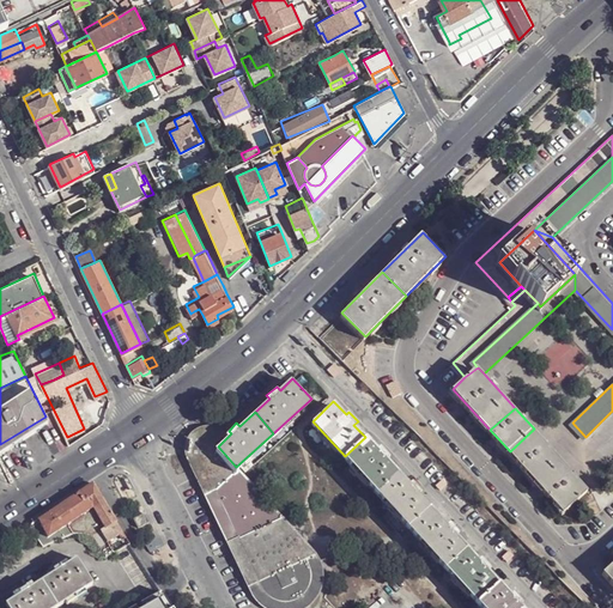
[(0,451),(48,423),(46,417),(0,444),(0,451)]
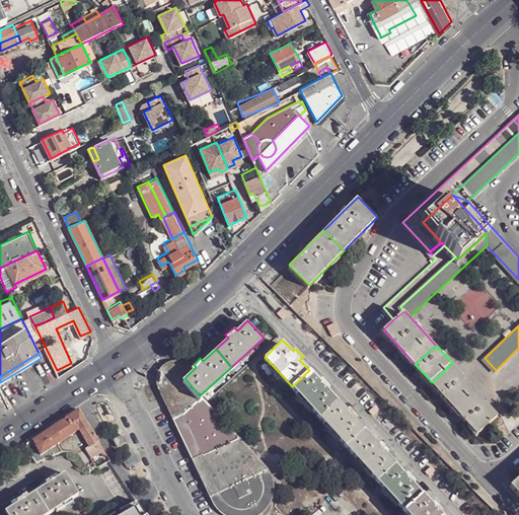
[(158,379),(167,379),(167,375),(168,372),(171,369),(175,369),(178,370),(186,377),(194,369),(192,367),(194,365),(191,361),(187,359),(180,357),(174,356),(168,358),(163,362),(160,367),(158,372),(158,379)]
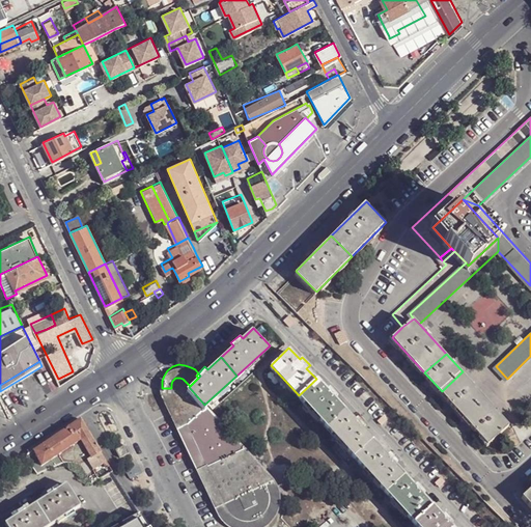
[(463,371),(442,391),(456,408),(478,389),(463,371)]
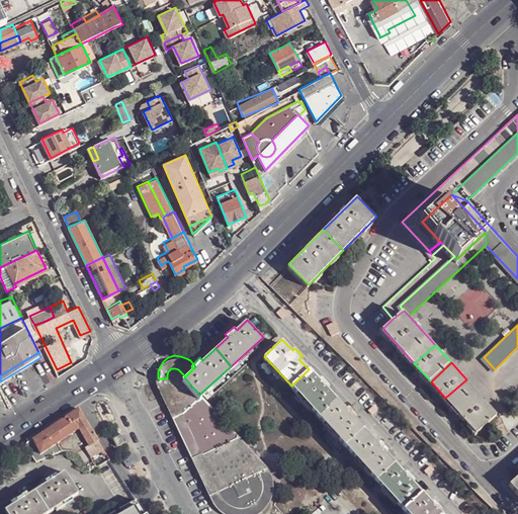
[(208,466),(250,447),(203,397),(201,395),(200,394),(199,395),(198,396),(182,378),(184,377),(185,376),(178,369),(175,368),(171,368),(168,371),(167,374),(167,378),(208,466)]
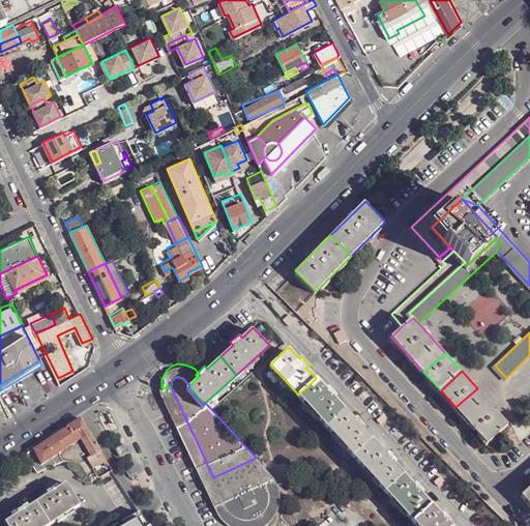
[(298,395),(326,425),(344,408),(333,398),(336,395),(329,386),(326,388),(316,378),(298,395)]
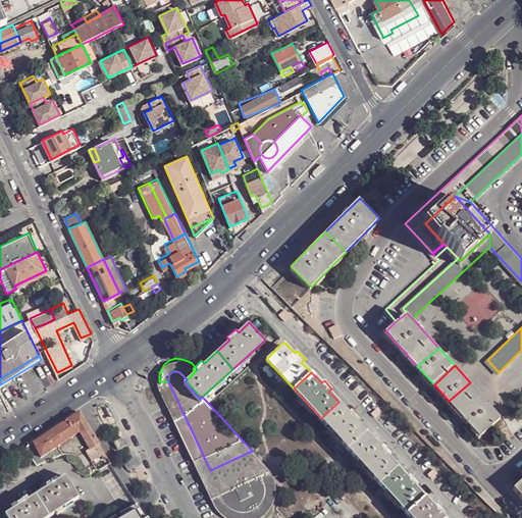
[(201,398),(186,380),(184,381),(200,399),(201,398)]
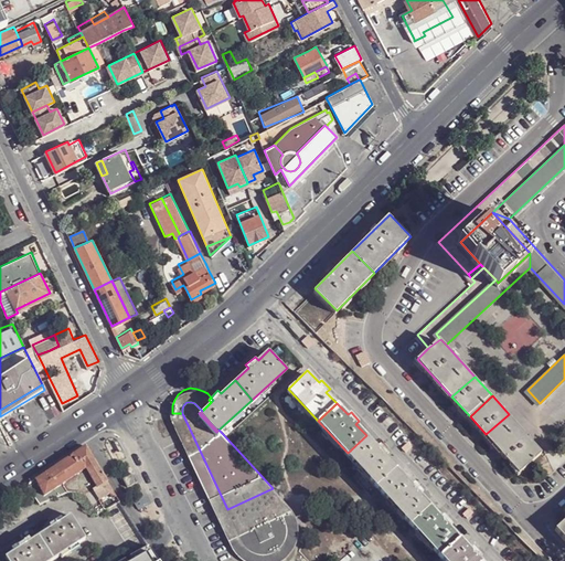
[(235,547),(243,541),(234,520),(227,509),(182,413),(172,413),(235,547)]
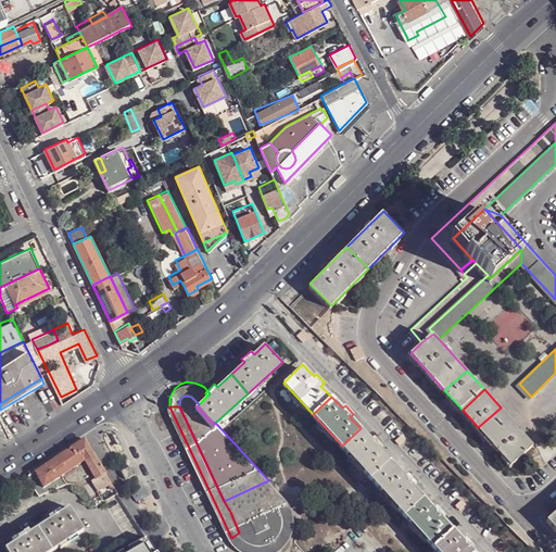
[(478,427),(487,437),(509,417),(501,408),(478,427)]
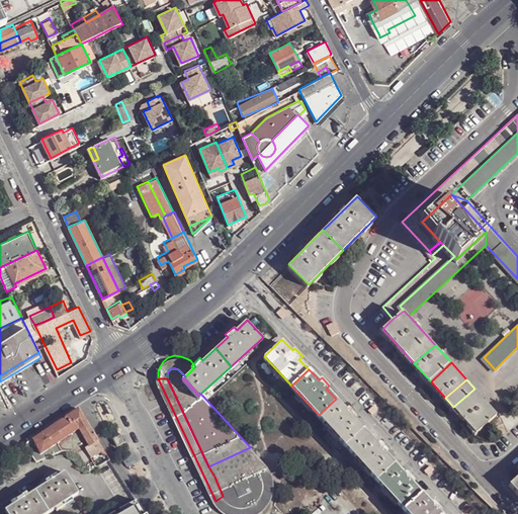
[(453,407),(462,417),(484,399),(475,389),(453,407)]
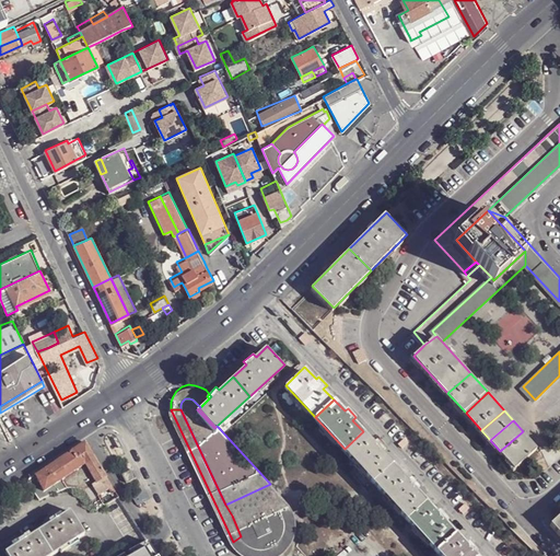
[(345,449),(373,481),(392,463),(381,451),(385,449),(376,440),(373,442),(363,431),(345,449)]
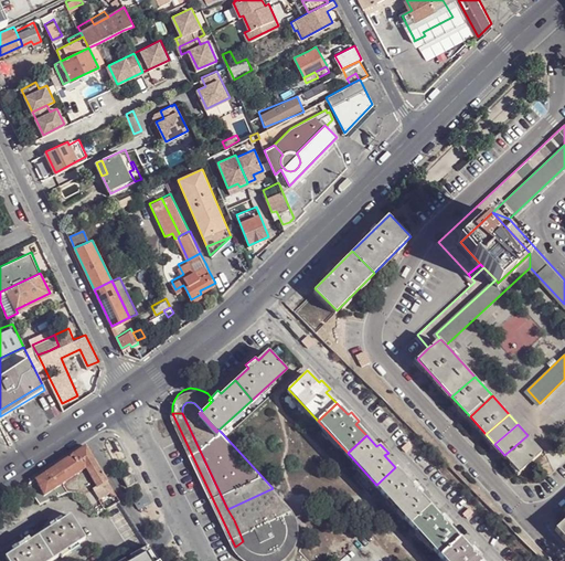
[(528,435),(504,455),(521,473),(543,451),(528,435)]
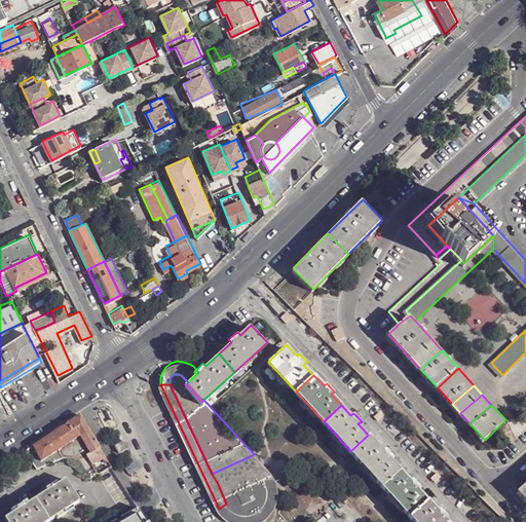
[(42,438),(49,452),(79,433),(90,450),(98,447),(100,445),(80,412),(42,438)]
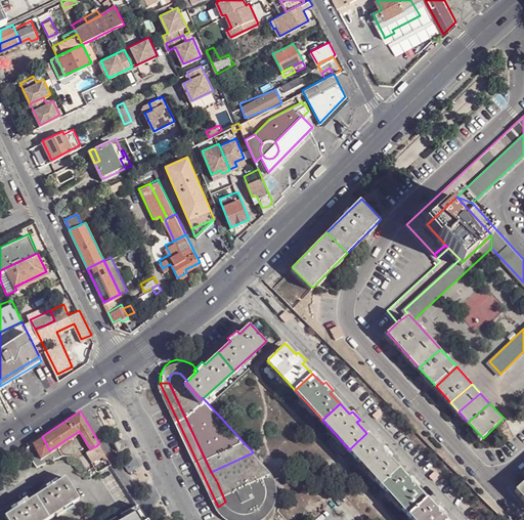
[(42,457),(34,442),(26,447),(36,464),(62,453),(72,455),(79,457),(89,474),(90,473),(90,474),(97,470),(87,453),(88,451),(90,449),(90,448),(79,431),(49,450),(42,457)]
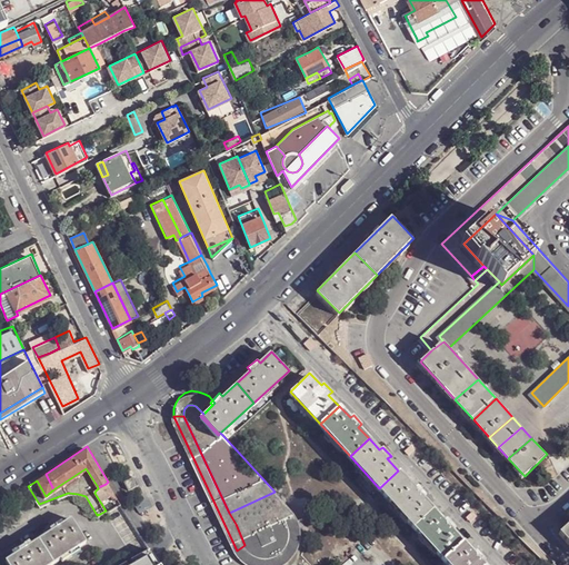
[(381,491),(383,493),(402,475),(401,474),(398,471),(379,488),(381,491)]
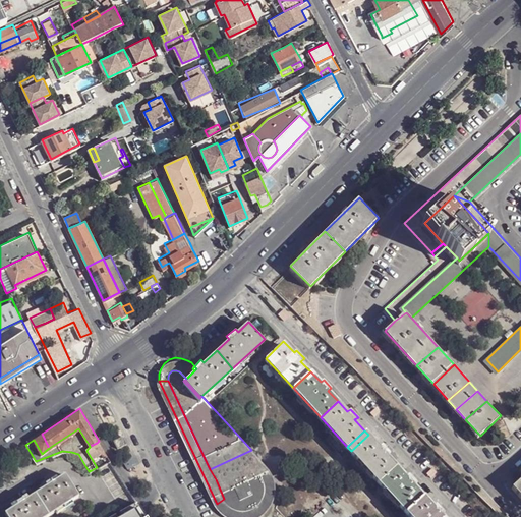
[(34,440),(42,454),(49,448),(42,434),(34,440)]
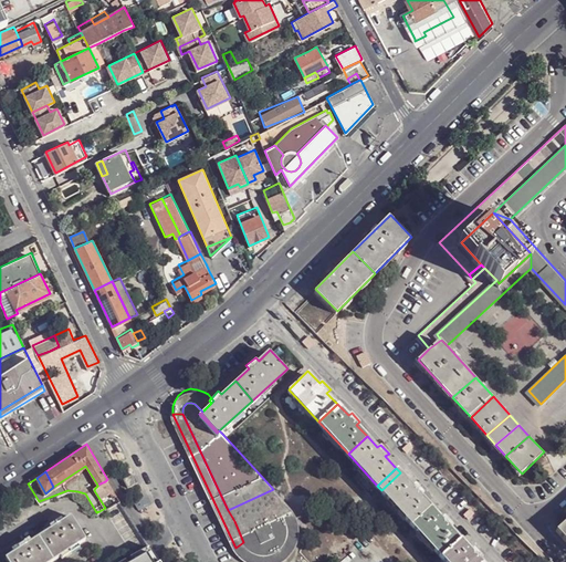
[(133,472),(124,477),(127,485),(137,480),(133,472)]
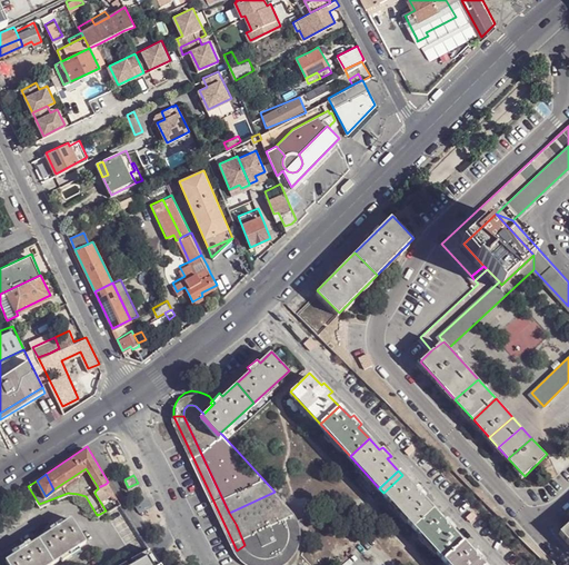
[(383,493),(413,526),(432,508),(422,497),(425,494),(417,485),(413,488),(402,475),(383,493)]
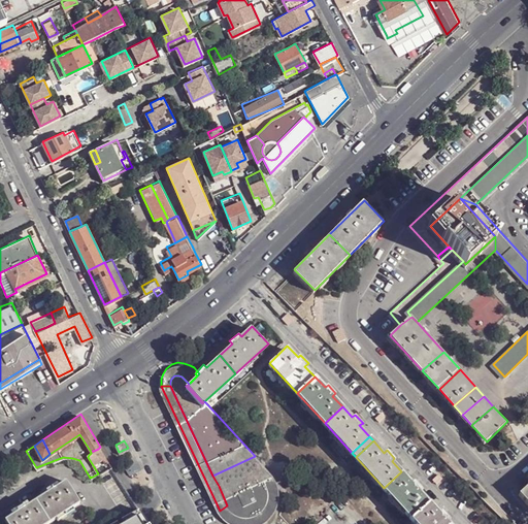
[(108,460),(100,447),(98,449),(91,452),(91,453),(89,455),(88,457),(98,473),(112,466),(108,460)]
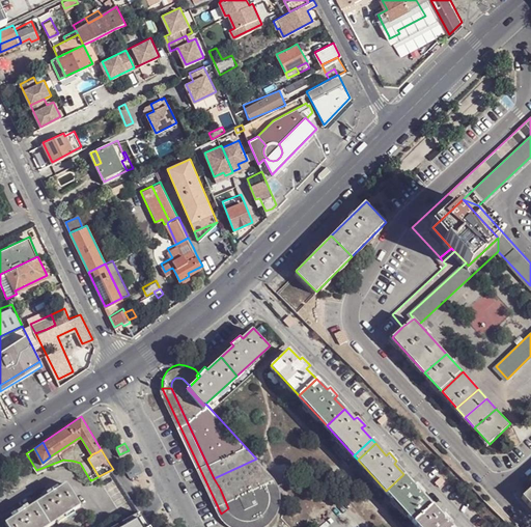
[(214,478),(220,489),(264,468),(256,459),(214,478)]
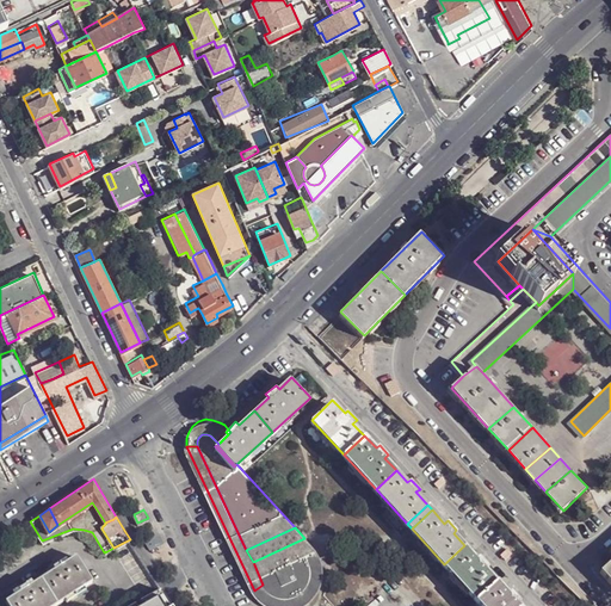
[(143,539),(149,548),(159,542),(154,532),(143,539)]
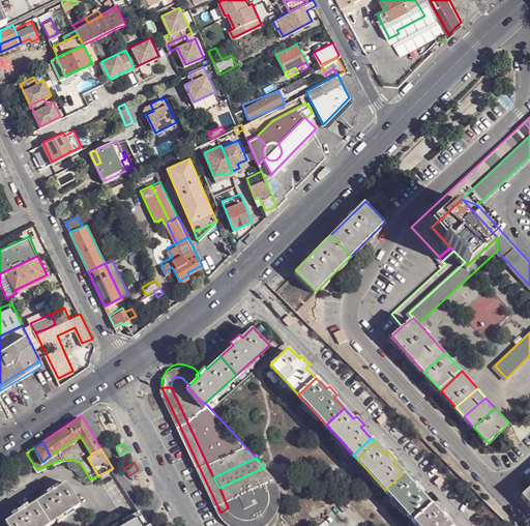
[(219,488),(228,507),(233,512),(239,515),(245,517),(253,516),(259,513),(264,508),(271,515),(275,507),(277,500),(277,492),(275,484),(272,476),(264,467),(219,488)]
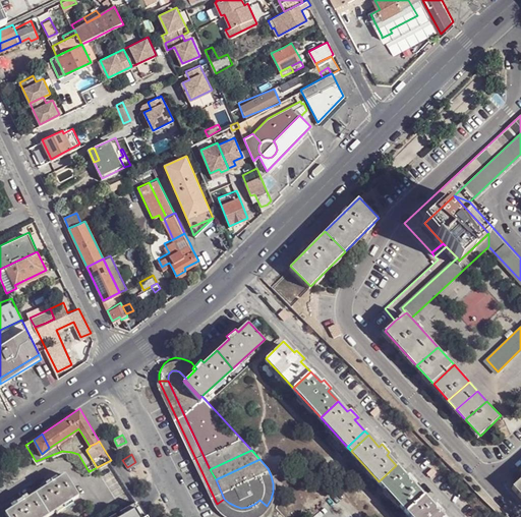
[(379,481),(406,510),(423,495),(413,483),(416,480),(408,473),(406,476),(396,465),(379,481)]
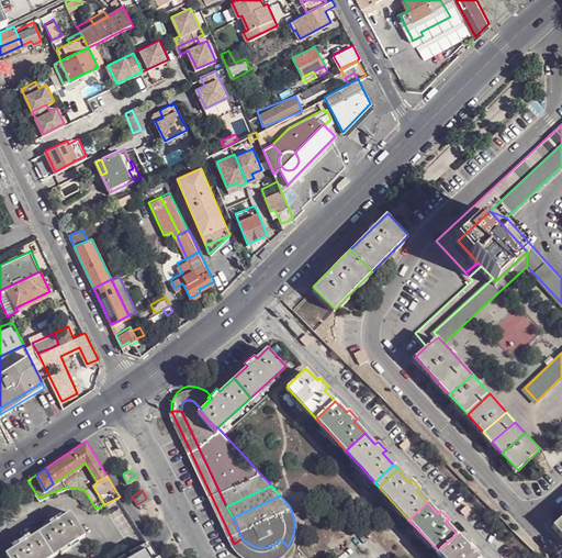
[(120,532),(133,528),(125,504),(113,509),(120,532)]
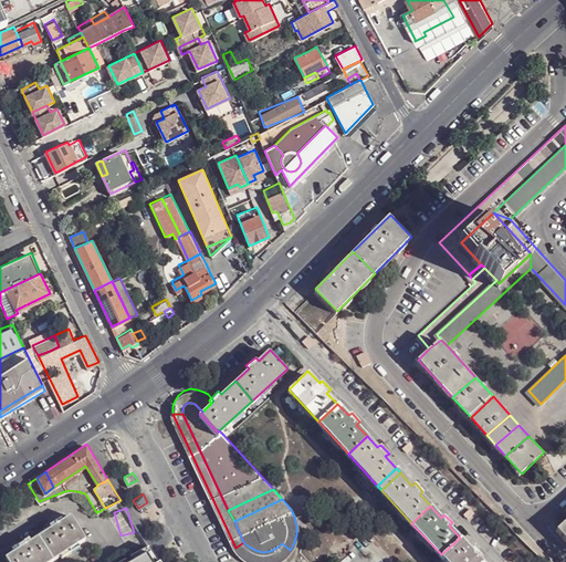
[(4,554),(9,561),(43,561),(45,561),(60,552),(77,541),(85,537),(71,512),(62,518),(58,521),(55,519),(49,523),(51,526),(44,529),(30,538),(24,541),(23,540),(17,543),(18,545),(12,549),(4,554)]
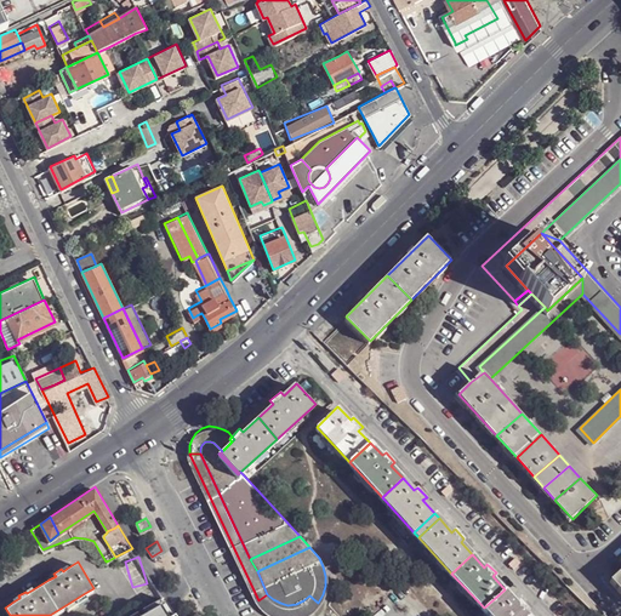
[(484,608),(490,615),(529,615),(525,611),(529,609),(519,599),(517,602),(505,589),(484,608)]
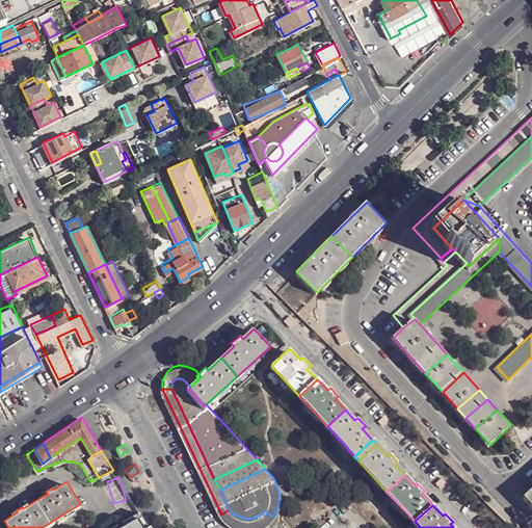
[(56,519),(58,522),(75,511),(73,508),(56,519)]
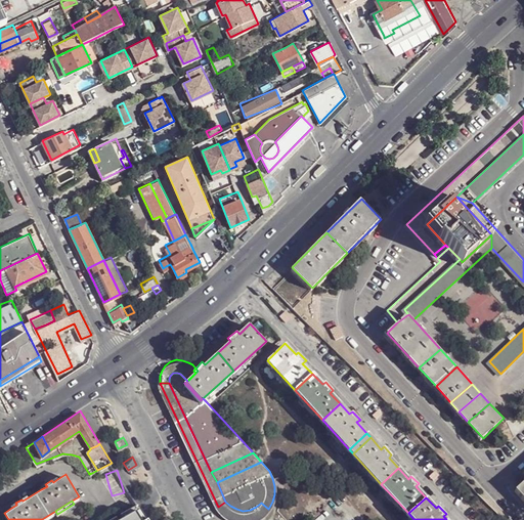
[(268,509),(261,503),(256,507),(250,510),(243,511),(236,509),(230,506),(225,502),(218,507),(222,512),(229,517),(236,519),(243,519),(246,519),(253,519),(268,509)]
